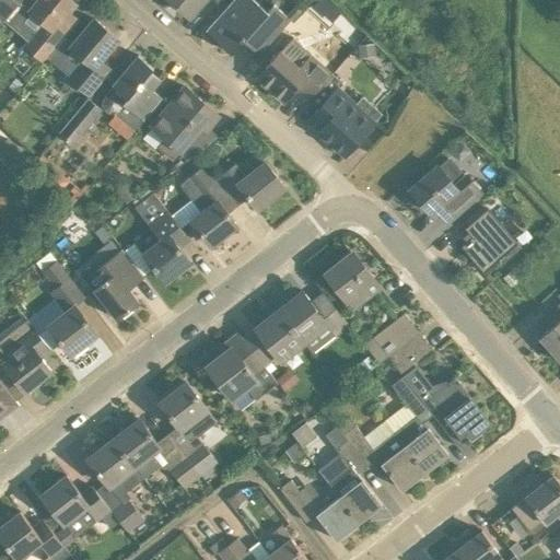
[(0,0),(0,25),(16,6),(21,0),(0,0)]
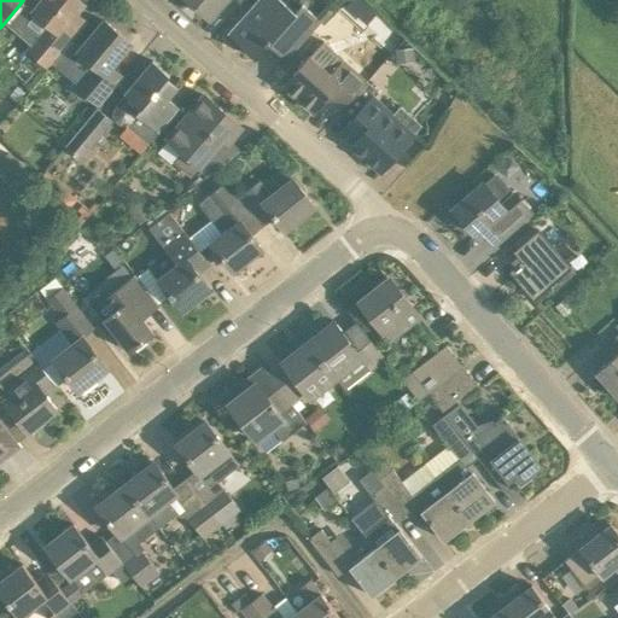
[(71,18),(83,4),(79,0),(42,0),(31,13),(47,25),(25,51),(47,70),(82,28),(71,18)]
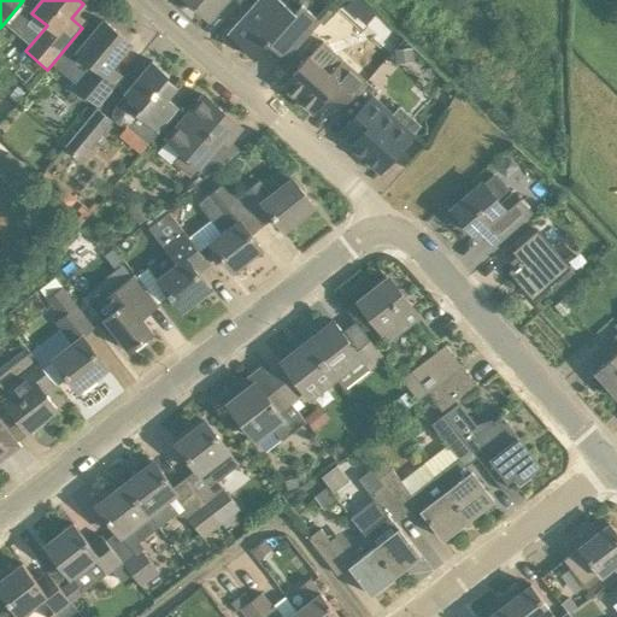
[(188,0),(210,19),(225,0),(188,0)]
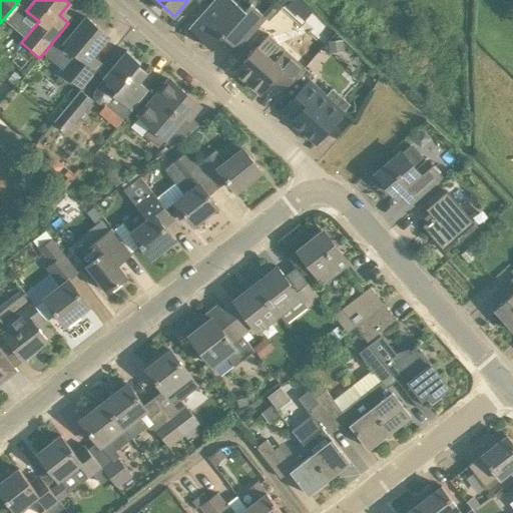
[(240,47),(267,19),(250,4),(244,11),(231,0),(215,0),(190,28),(189,27),(188,28),(211,49),(225,34),(240,47)]
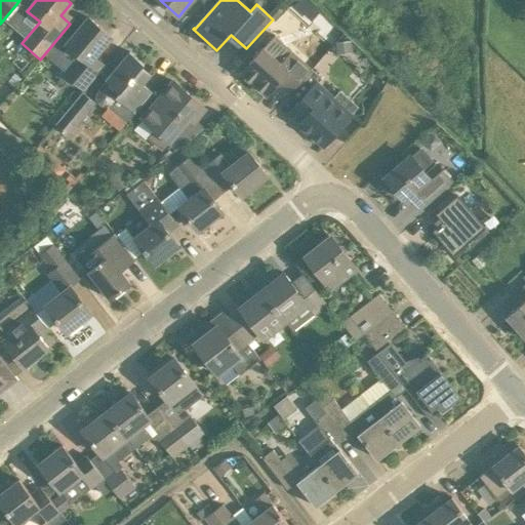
[(83,91),(104,67),(93,57),(111,37),(88,18),(66,45),(78,55),(62,74),(83,91)]
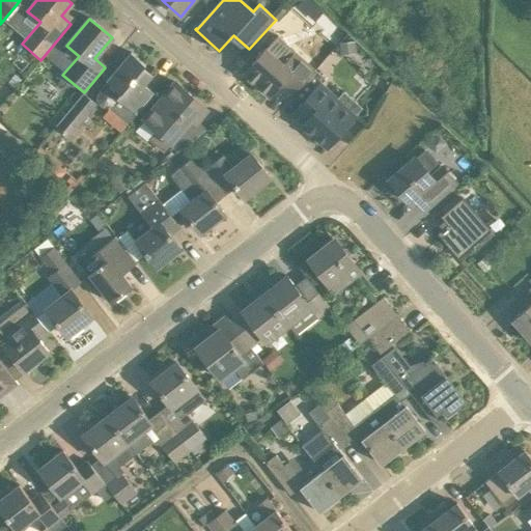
[(264,51),(244,74),(269,96),(280,84),(292,95),(314,71),(294,52),(282,65),(264,51)]
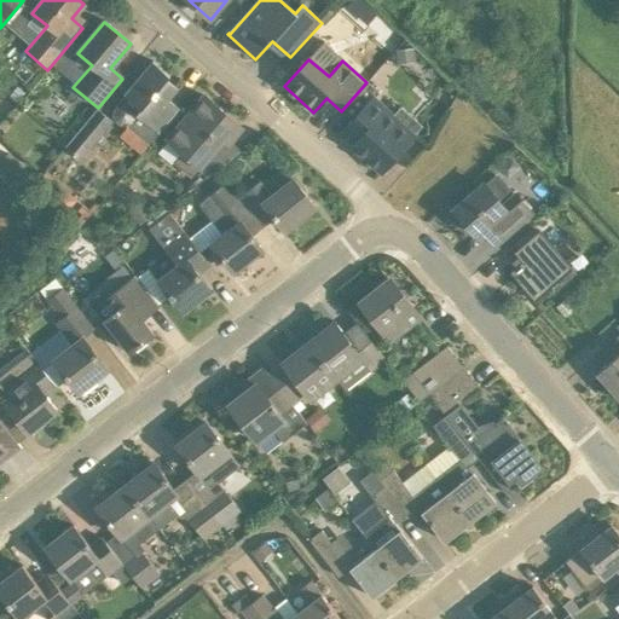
[(149,144),(158,133),(179,109),(168,99),(177,88),(166,80),(169,76),(152,62),(125,96),(140,109),(136,114),(138,116),(128,127),(149,144)]
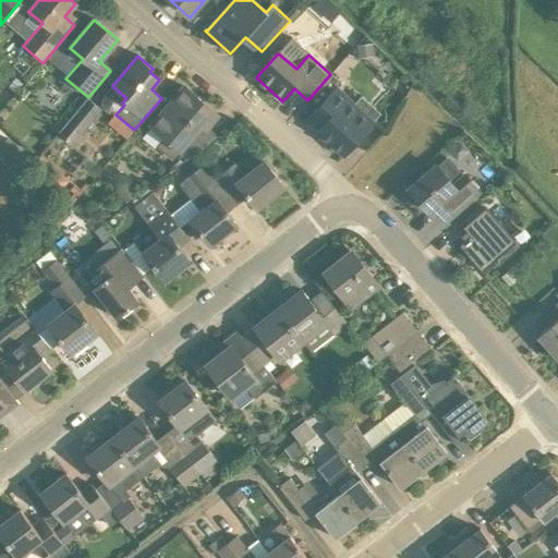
[(164,138),(156,147),(171,160),(179,150),(189,158),(216,136),(205,128),(217,113),(184,87),(150,126),(164,138)]
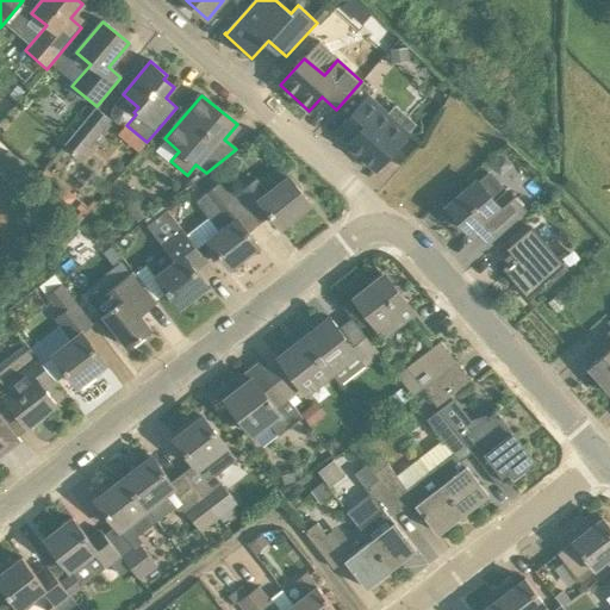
[(375,169),(408,132),(367,97),(337,130),(350,142),(348,145),(375,169)]
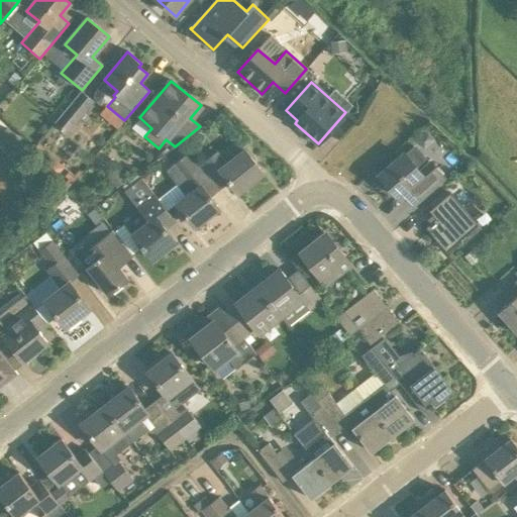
[(68,132),(81,117),(68,107),(56,122),(68,132)]
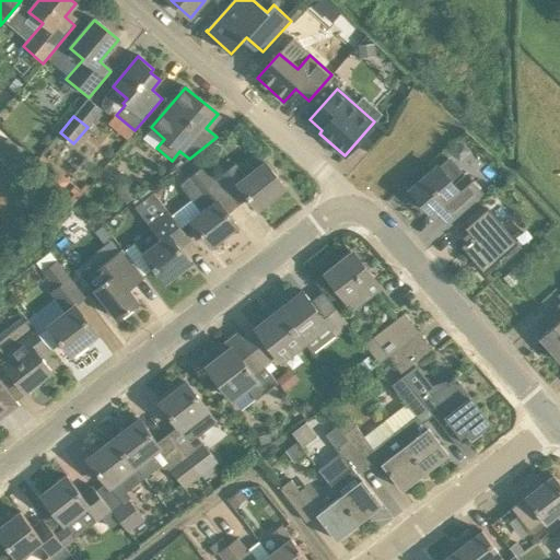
[(8,139),(0,146),(0,159),(8,167),(22,155),(8,139)]
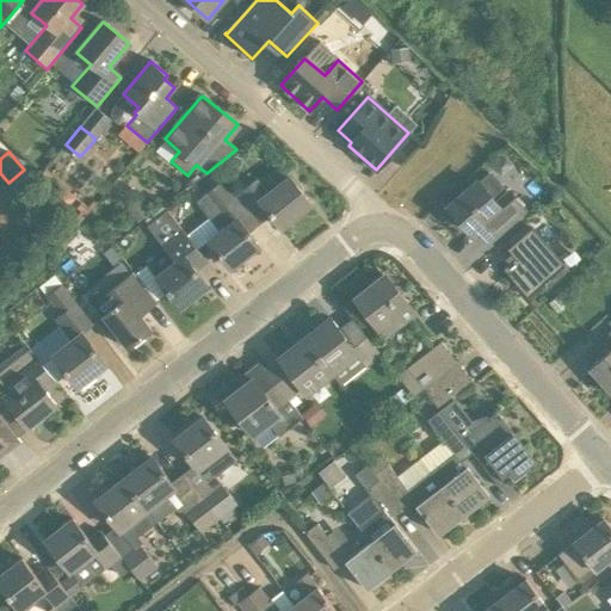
[(449,209),(471,234),(481,226),(492,238),(523,211),(489,173),(449,209)]
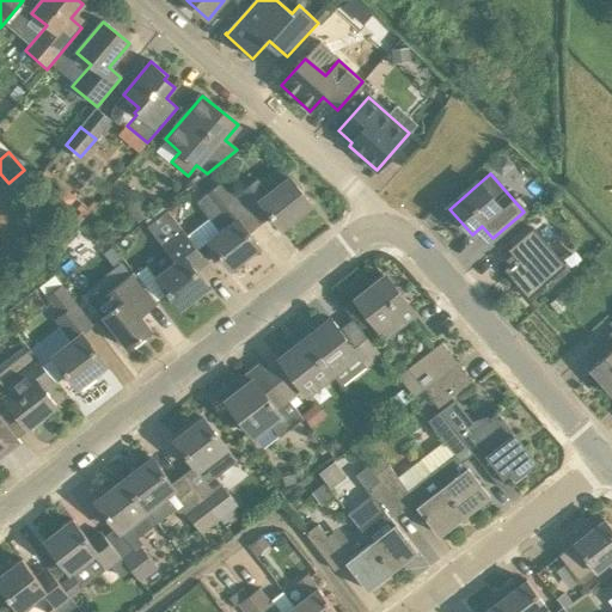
[(256,183),(238,196),(259,224),(270,214),(281,230),(311,206),(289,177),(265,196),(256,183)]
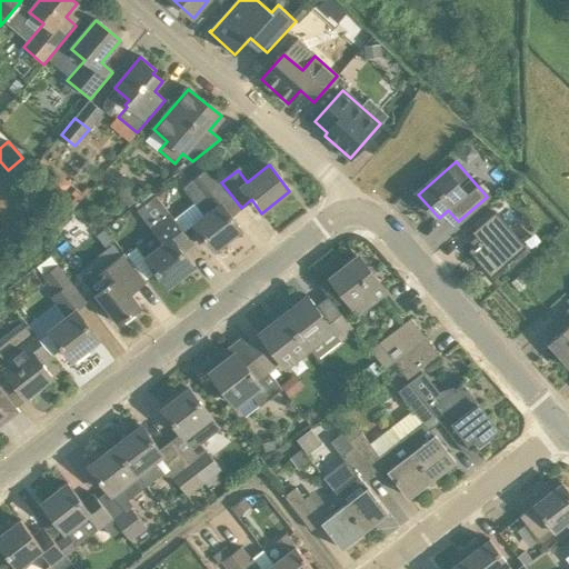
[(193,223),(201,233),(215,250),(241,230),(230,216),(241,208),(221,182),(209,167),(195,179),(207,195),(217,206),(193,223)]
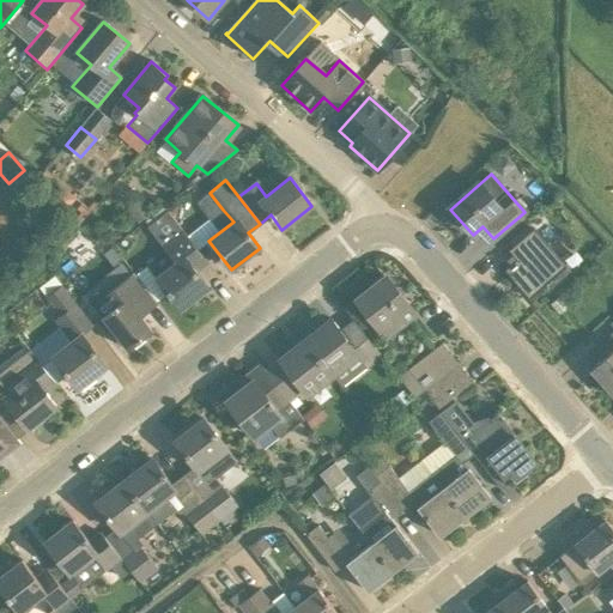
[(156,278),(165,291),(180,309),(208,287),(198,273),(208,265),(164,206),(145,220),(149,226),(176,262),(156,278)]
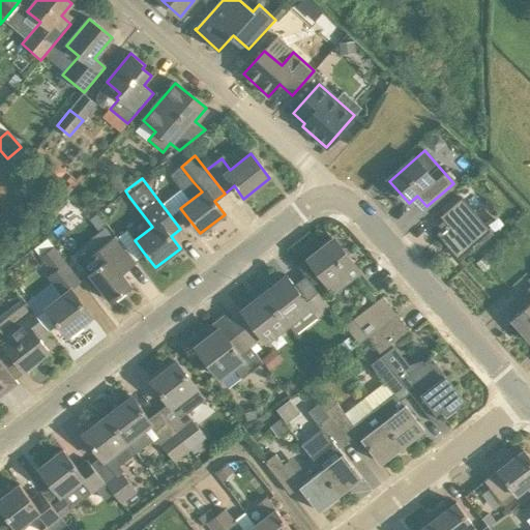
[(461,198),(440,216),(446,225),(436,234),(458,259),(490,231),(461,198)]
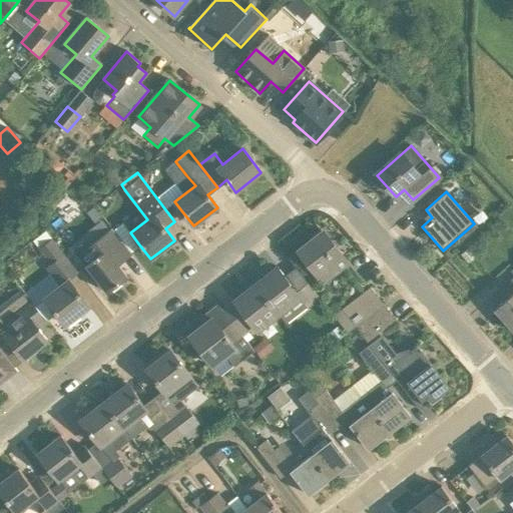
[(118,266),(127,259),(132,254),(111,228),(94,241),(102,251),(85,265),(107,293),(127,278),(118,266)]
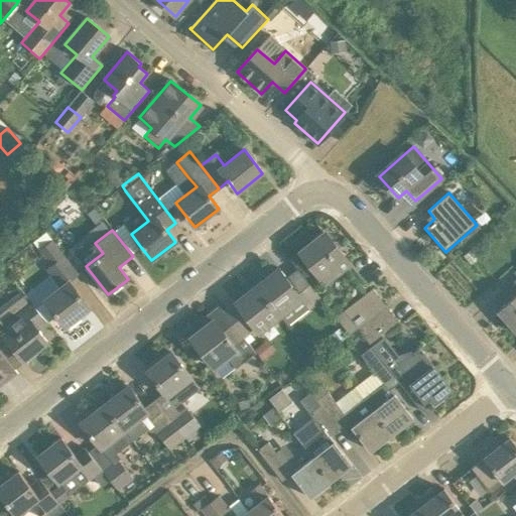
[(325,233),(299,252),(325,284),(350,264),(325,233)]
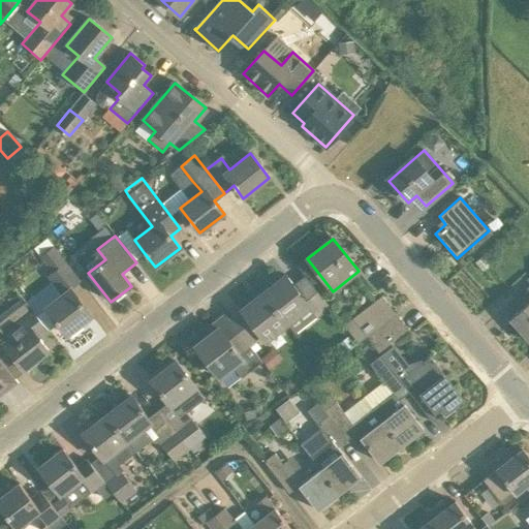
[(53,247),(40,256),(53,273),(47,277),(61,296),(45,308),(67,336),(92,316),(71,289),(81,282),(53,247)]
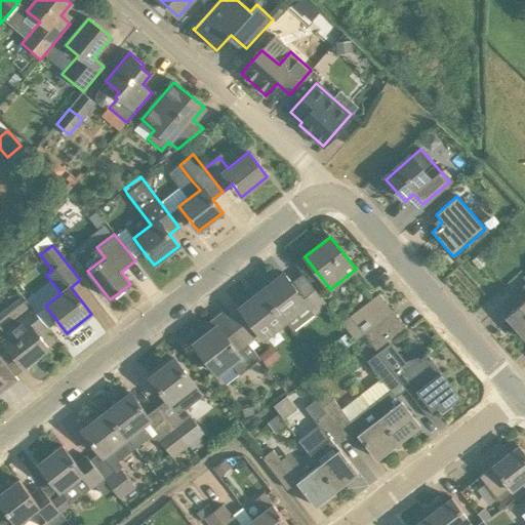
[(306,277),(293,286),(283,273),(260,290),(285,322),(307,305),(313,313),(325,303),(306,277)]
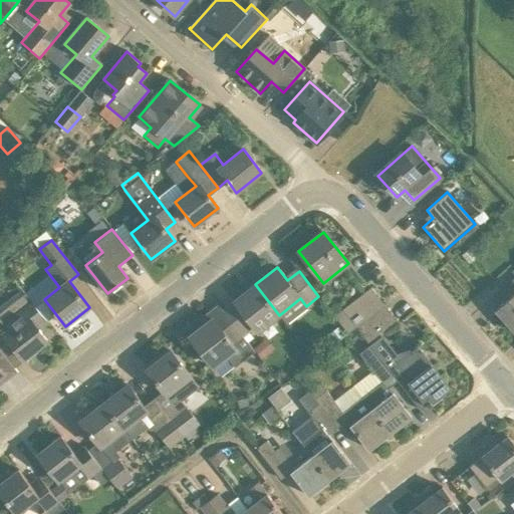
[(257,332),(279,315),(255,284),(222,310),(242,335),(253,327),(257,332)]
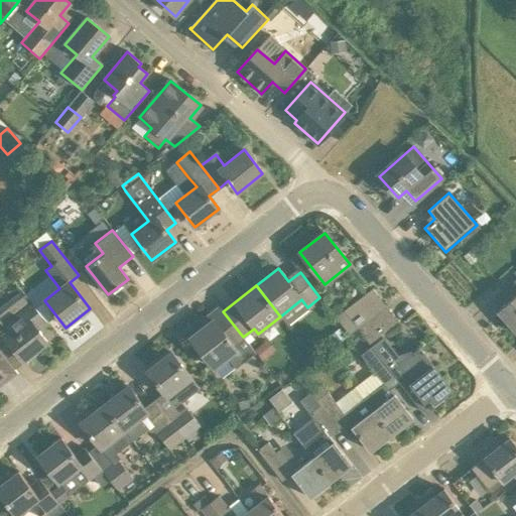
[(372,288),(344,311),(335,317),(350,335),(358,330),(386,306),(372,288)]
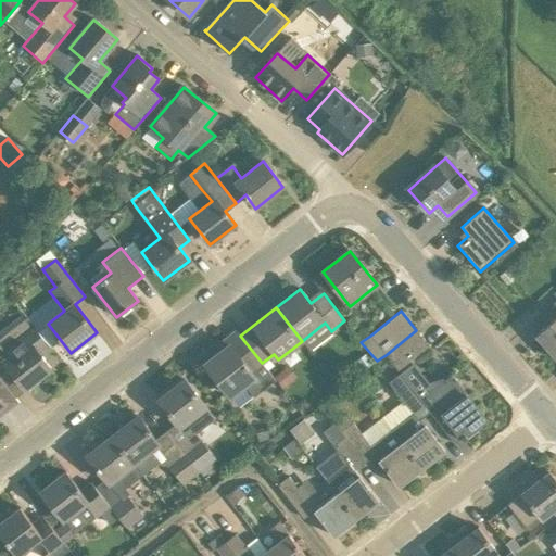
[(555,318),(553,321),(536,336),(555,357),(555,318)]
